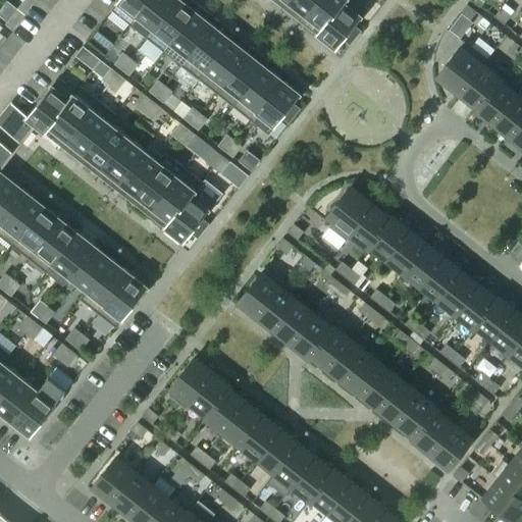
[(24,13),(35,0),(23,0),(18,8),(24,13)]
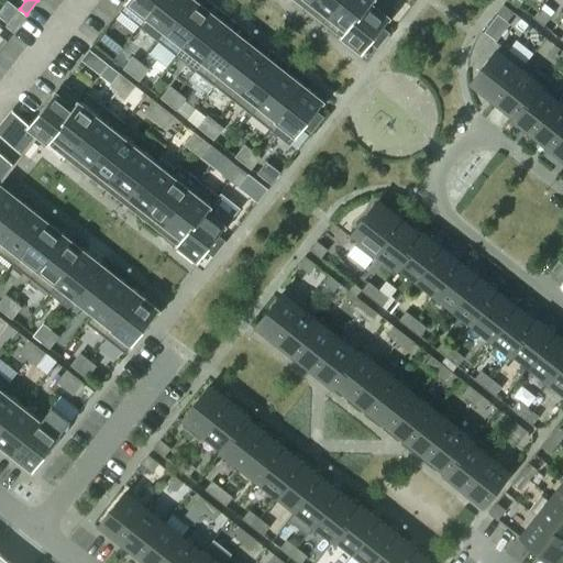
[(140,25),(159,0),(128,0),(120,10),(140,25)]
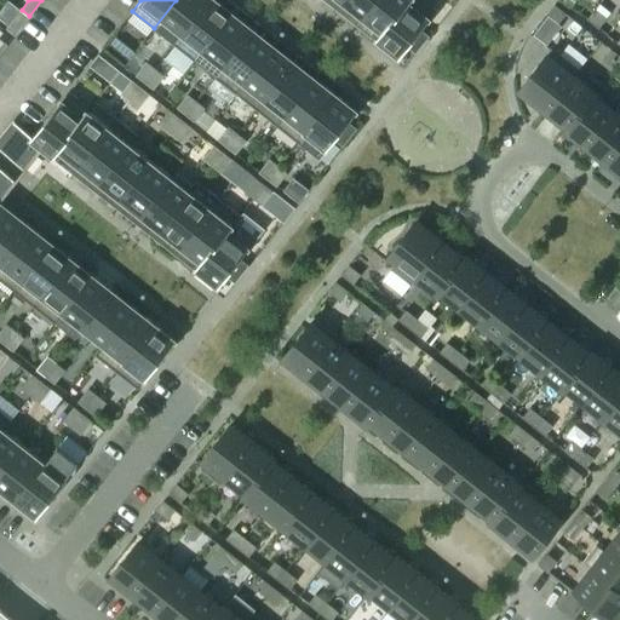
[(174,45),(208,0),(176,0),(154,28),(174,45)]
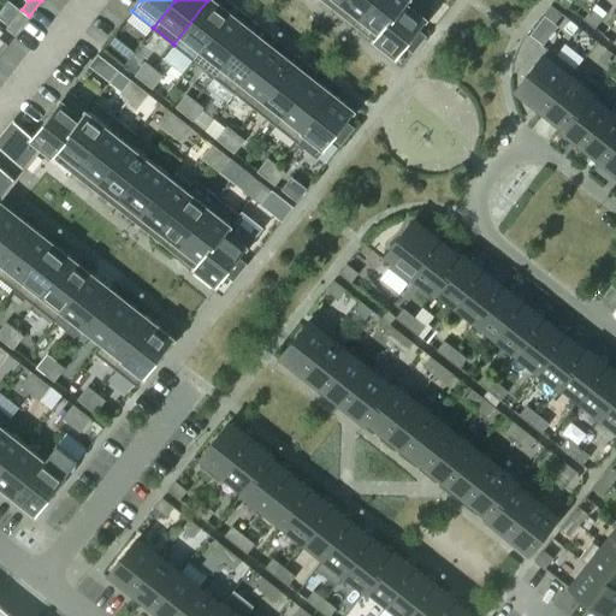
[(194,60),(231,13),(213,0),(207,0),(173,45),(194,60)]
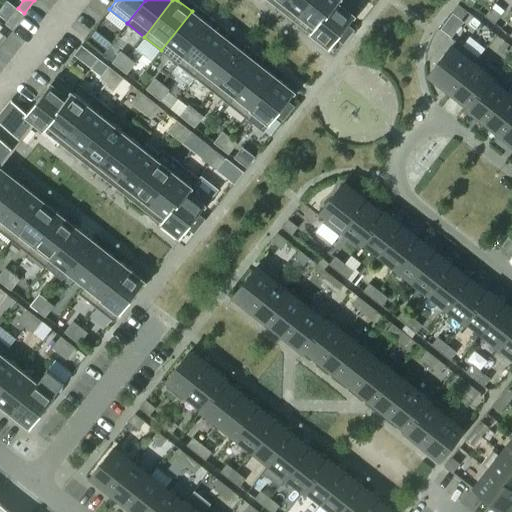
[(299,14),(310,0),(282,0),(282,1),(299,14)]
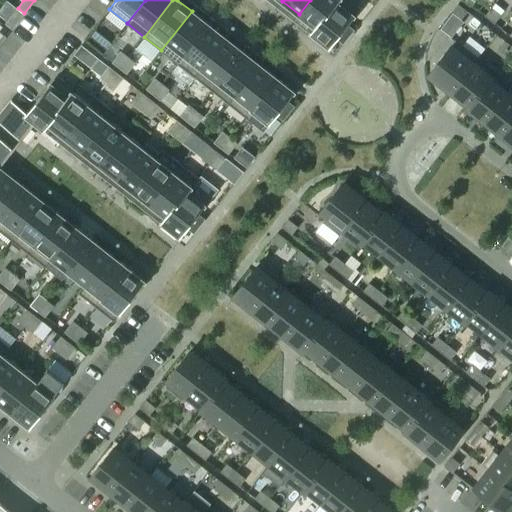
[(316,28),(337,0),(310,0),(299,14),(315,27),(316,28)]
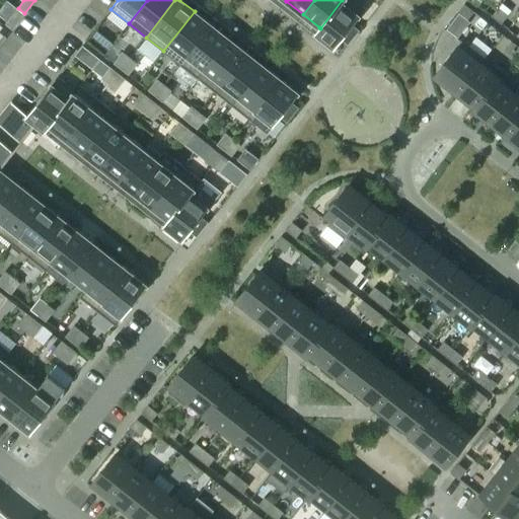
[(352,26),(365,8),(355,0),(342,0),(320,28),(319,27),(315,33),(334,48),(342,39),(348,43),(357,30),(352,26)]
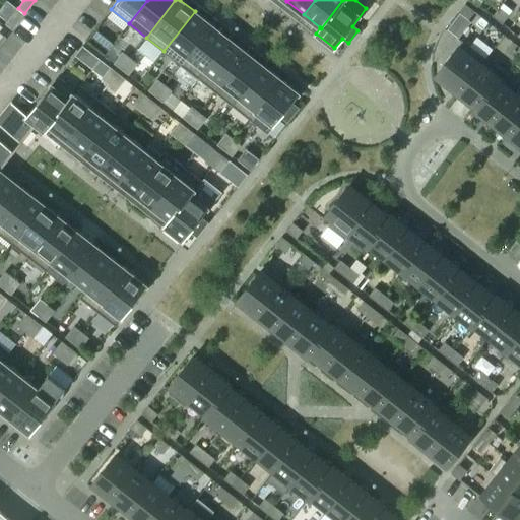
[(474,12),(465,4),(459,12),(468,20),(474,12)]
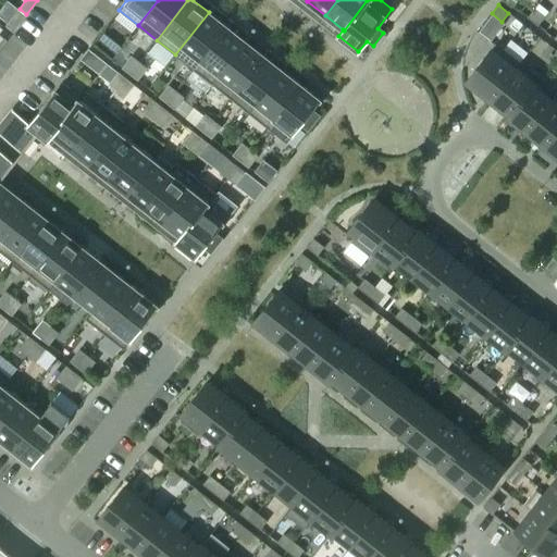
[(14,31),(26,14),(20,9),(7,24),(14,31)]
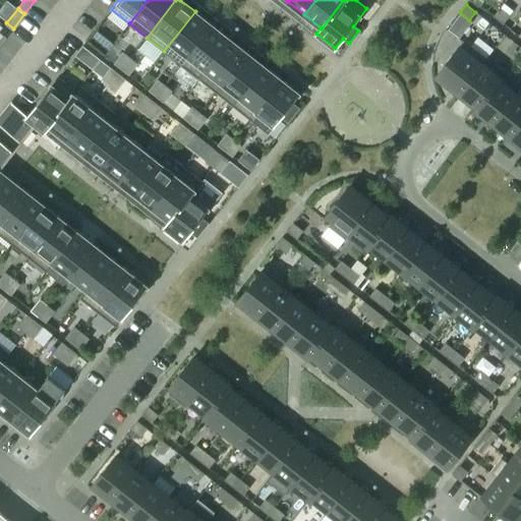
[(509,16),(500,8),(494,16),(503,23),(509,16)]
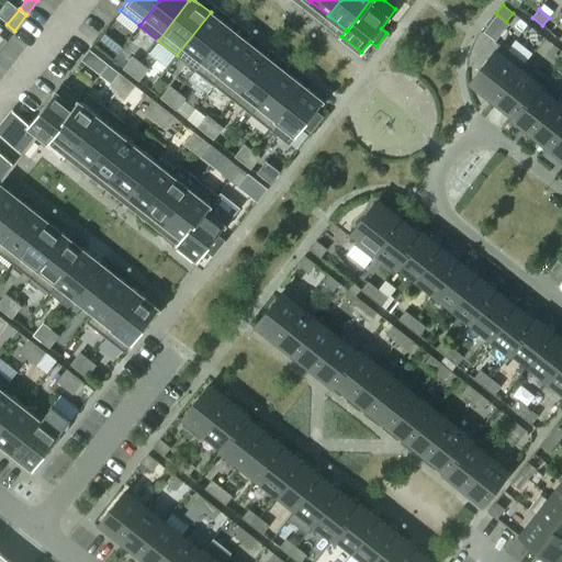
[(195,70),(228,26),(211,12),(177,55),(195,70)]
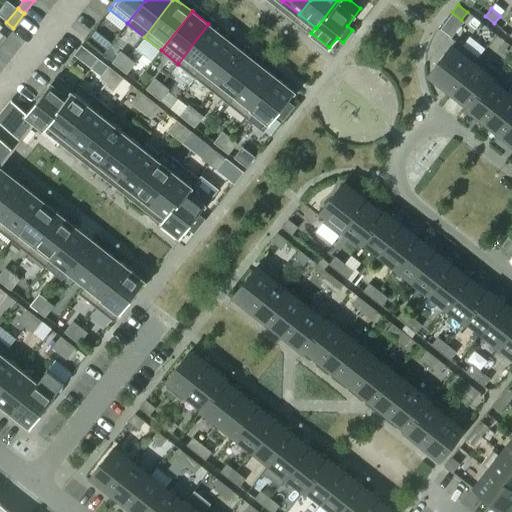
[(195,77),(225,38),(208,24),(178,64),(195,77)]
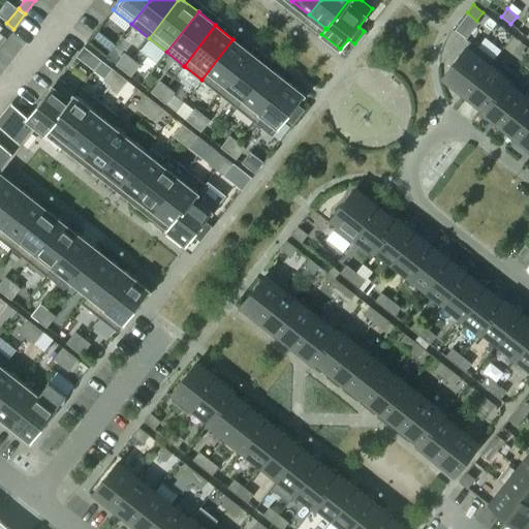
[(225,86),(251,53),(232,39),(201,80),(201,81),(208,72),(225,86)]
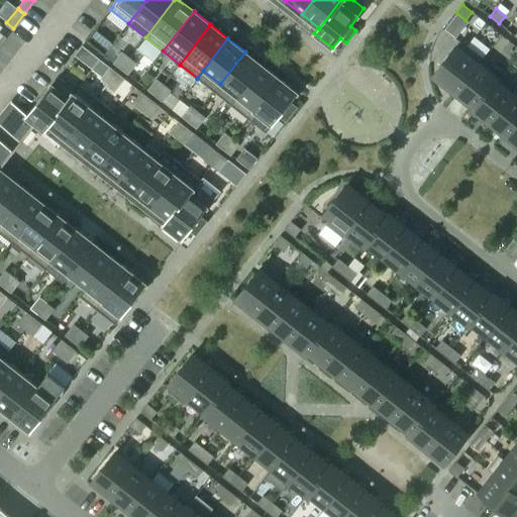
[(513,58),(516,52),(516,46),(510,41),(504,49),(513,58)]
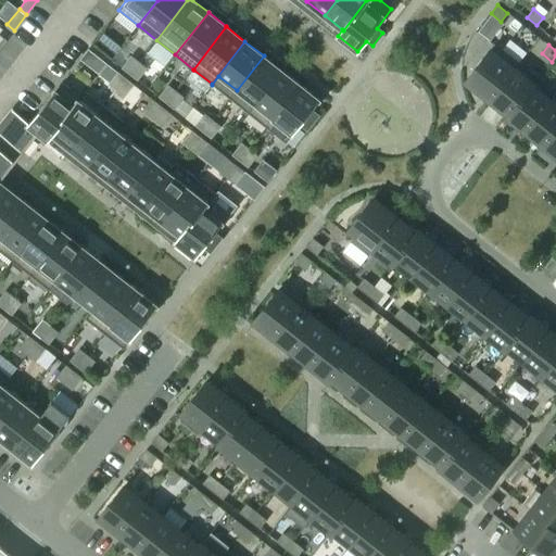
[(491,101),(520,63),(501,47),(492,60),(485,55),(469,76),(476,80),(471,86),(491,101)]
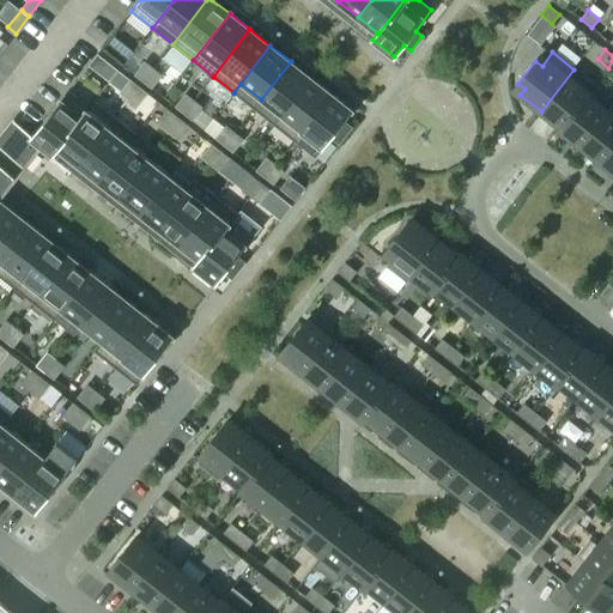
[(273,125),(310,78),(291,61),(261,99),(280,115),(273,123),(273,125)]
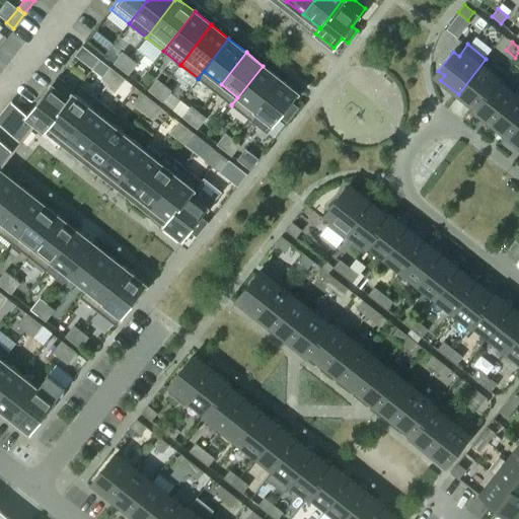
[(121,69),(130,58),(123,53),(115,63),(121,69)]
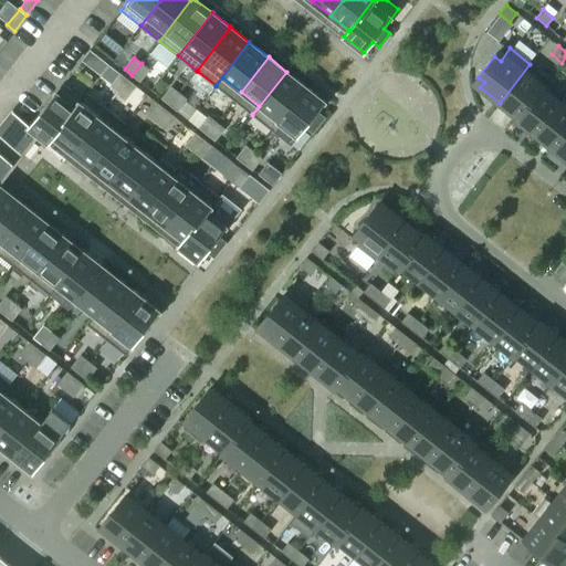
[(139,81),(148,69),(142,63),(132,75),(139,81)]
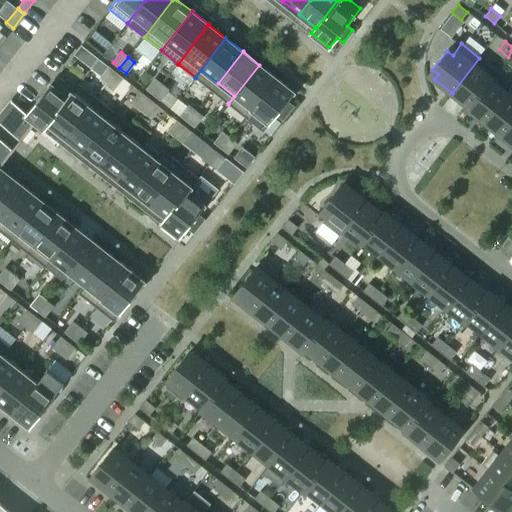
[(467,108),(492,77),(475,64),(480,58),(479,58),(452,93),(468,106),(466,107),(467,108)]
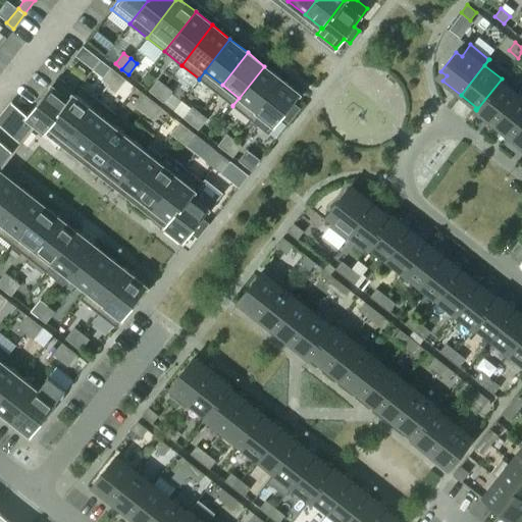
[(250,119),(281,80),(264,66),(232,106),(250,119)]
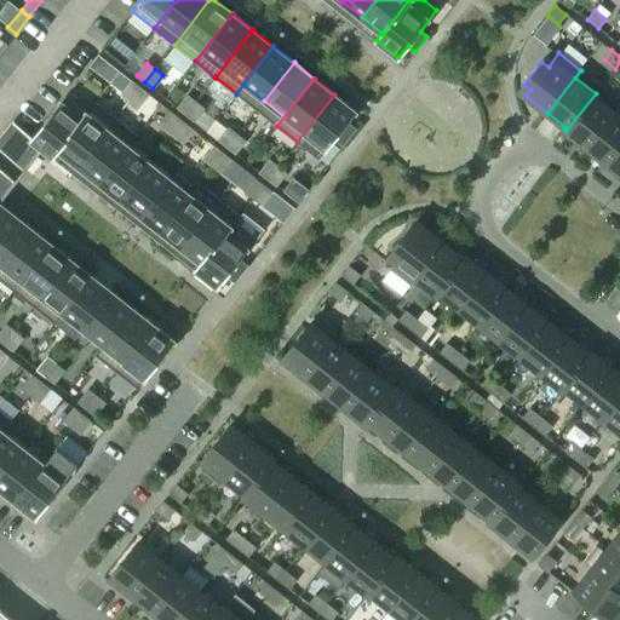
[(130,101),(141,87),(132,81),(122,95),(130,101)]
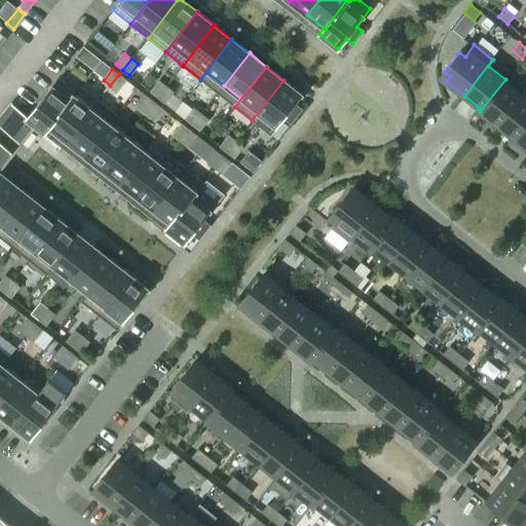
[(117,90),(125,80),(119,74),(110,85),(117,90)]
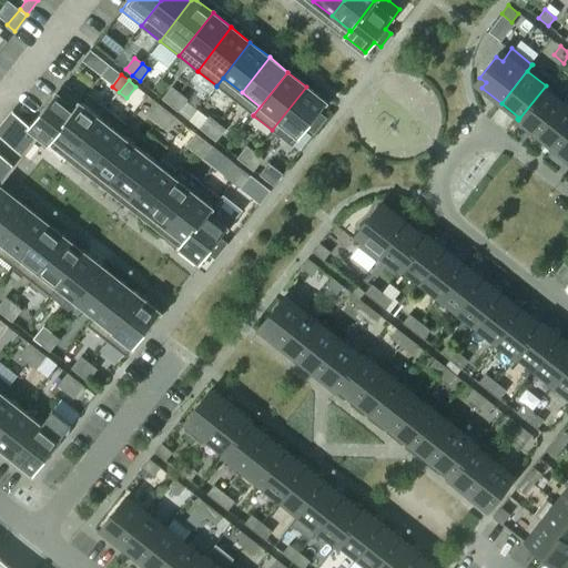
[(53,137),(88,93),(87,92),(82,99),(63,84),(30,127),(12,113),(0,128),(0,137),(24,155),(39,137),(49,144),(54,138),(53,137)]
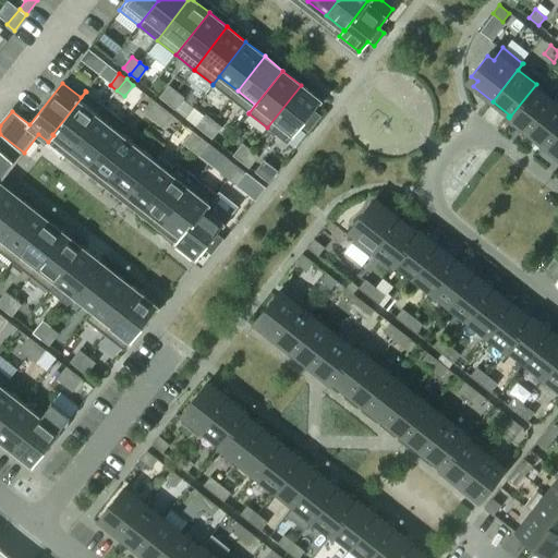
[(528,133),(553,101),(535,87),(536,85),(536,84),(509,118),(528,133)]
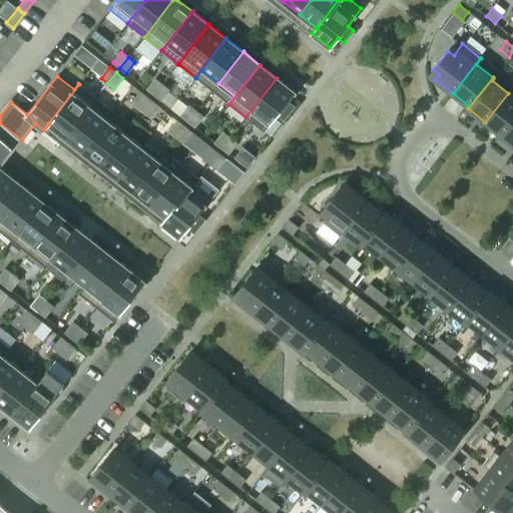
[(153,94),(162,84),(155,78),(147,89),(153,94)]
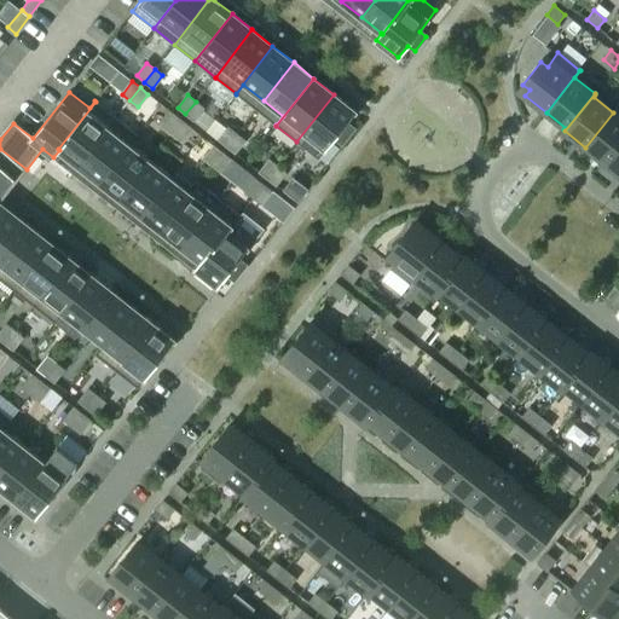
[(346,123),(356,111),(334,94),(296,142),(318,158),(335,138),(342,144),(353,128),(346,123)]
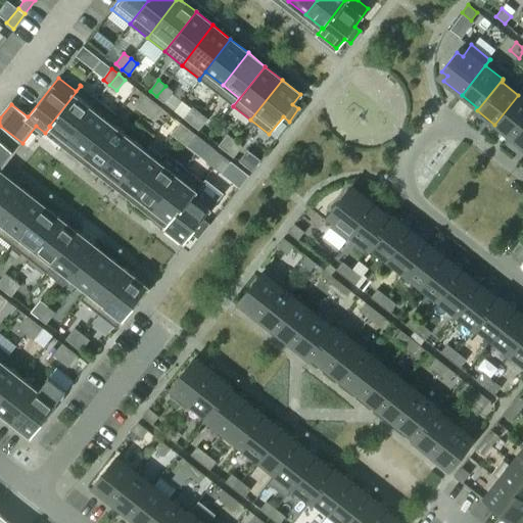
[(66,140),(98,100),(81,86),(49,126),(50,127),(66,140)]
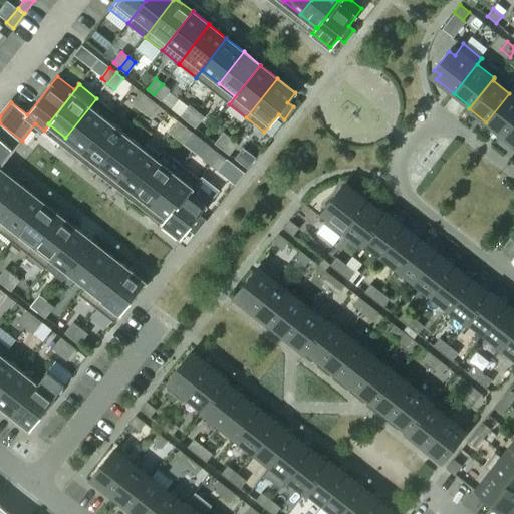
[(161,100),(169,89),(163,84),(154,94),(161,100)]
